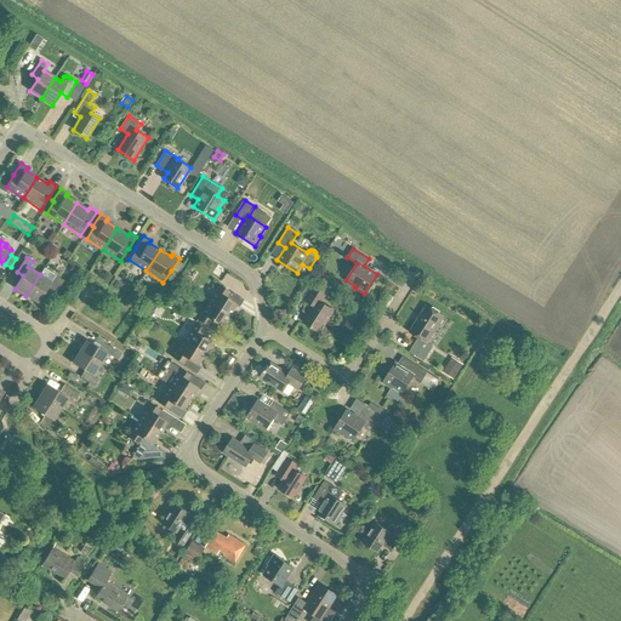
[(40,274),(26,296),(38,303),(45,290),(53,296),(63,280),(55,275),(56,274),(45,268),(40,275),(40,274)]
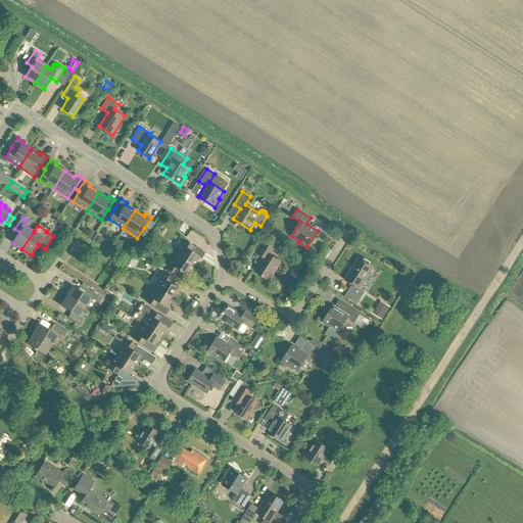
[(91,239),(95,232),(89,229),(85,235),(91,239)]
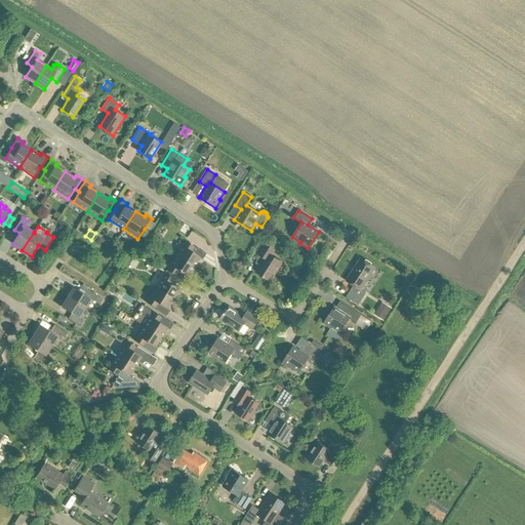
[(158,242),(161,236),(156,232),(152,238),(158,242)]
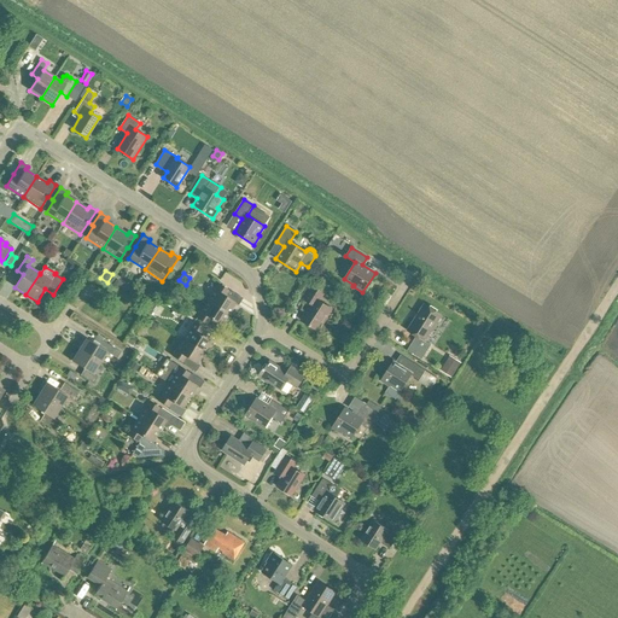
[(117,290),(122,283),(116,279),(111,286),(117,290)]
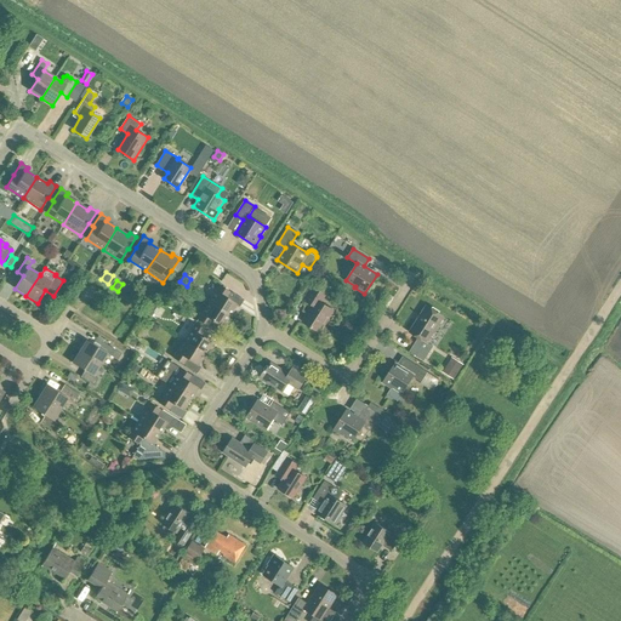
[(208,302),(229,317),(237,306),(239,307),(244,300),(232,292),(231,292),(218,285),(208,302)]
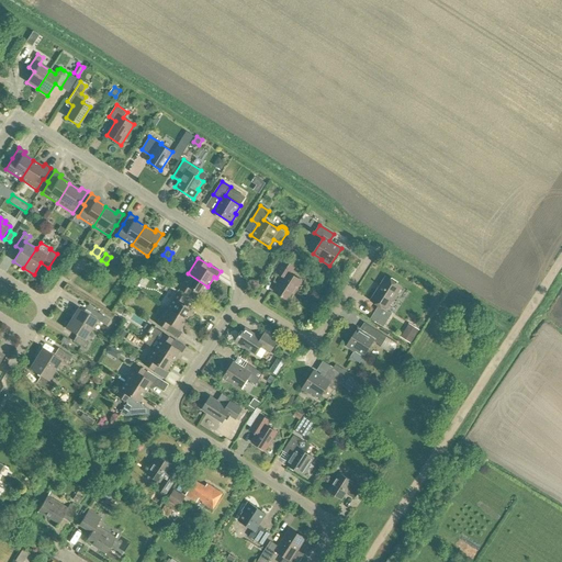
[(289,300),(301,281),(290,273),(294,267),(285,260),(277,272),(283,277),(274,291),(289,300)]
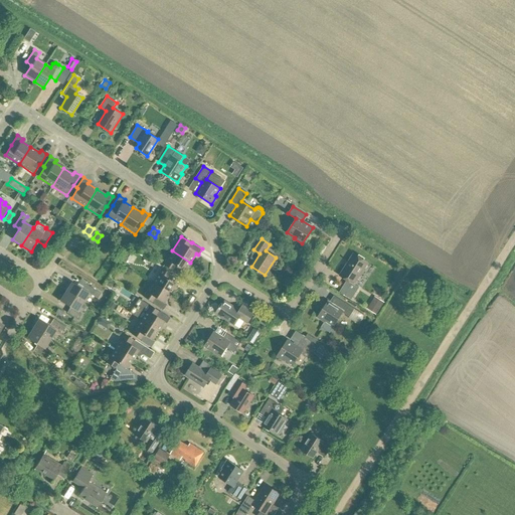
[(284,259),(286,254),(278,249),(276,253),(284,259)]
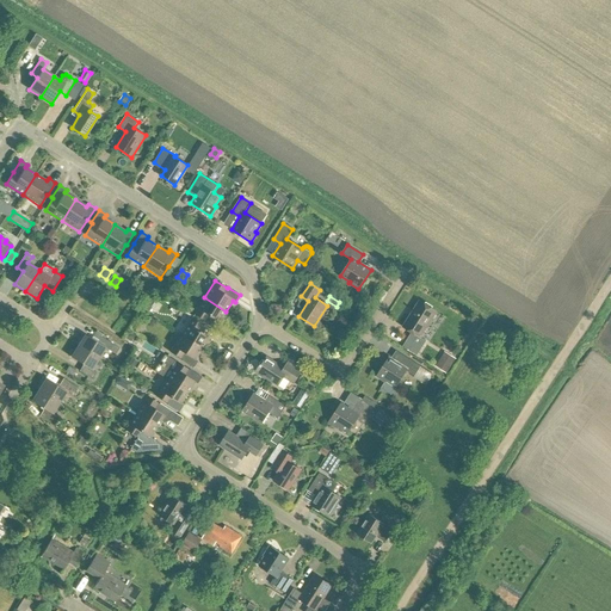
[(148,297),(142,307),(148,312),(154,301),(149,297),(148,297)]
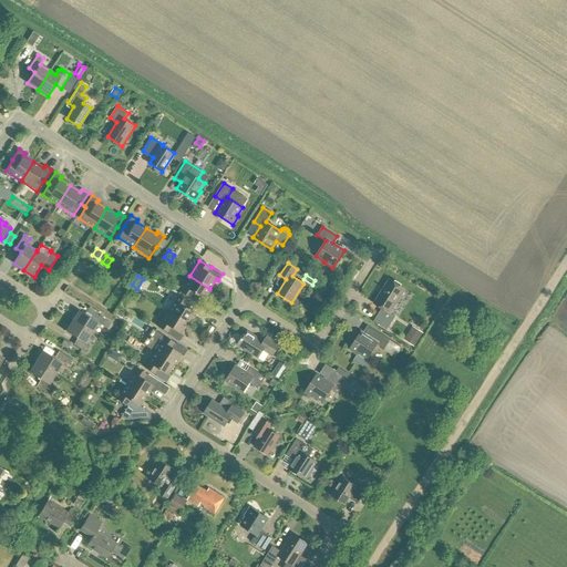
[(203,299),(209,289),(189,276),(179,291),(191,299),(202,307),(205,300),(203,299)]
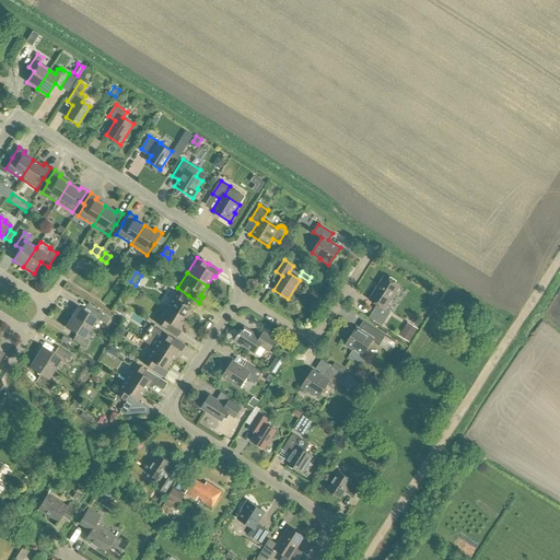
[(369,299),(385,310),(400,286),(384,276),(369,299)]
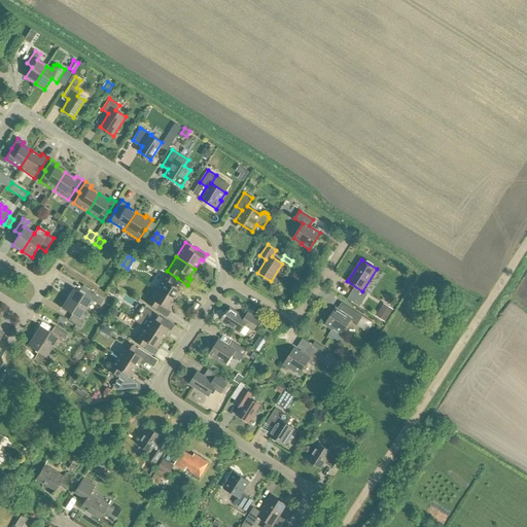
[(155,289),(174,301),(180,291),(182,292),(185,287),(176,280),(175,281),(165,275),(155,289)]
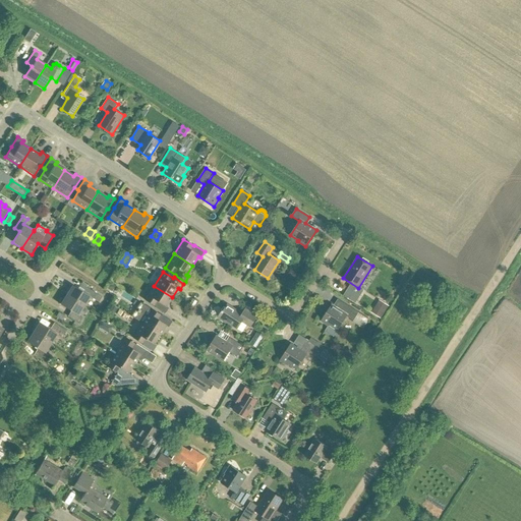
[(66,295),(83,306),(90,296),(94,299),(97,294),(85,287),(82,292),(72,285),(66,295)]
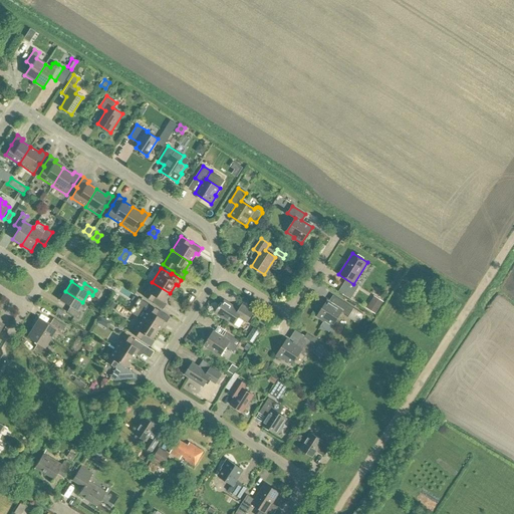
[(164,302),(170,293),(152,282),(143,296),(153,302),(153,303),(162,309),(166,303),(164,302)]
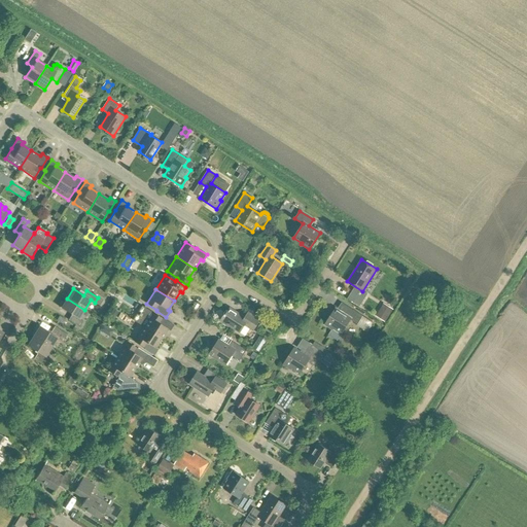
[(347,299),(359,306),(363,301),(351,292),(347,299)]
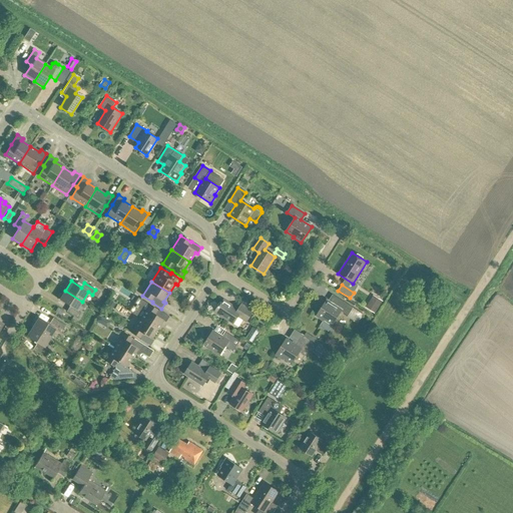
[(76,311),(82,302),(65,291),(59,300),(69,307),(66,312),(77,318),(80,313),(76,311)]
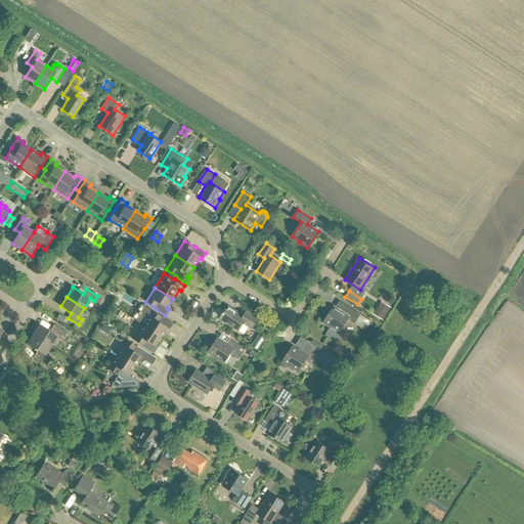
[(382,302),(374,314),(383,319),(391,307),(382,302)]
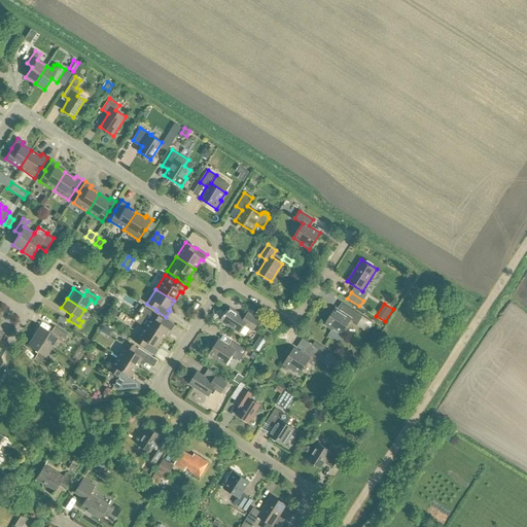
[(245,317),(231,308),(225,314),(224,314),(220,321),(229,326),(229,325),(240,332),(245,325),(253,330),(260,319),(249,312),(245,317)]
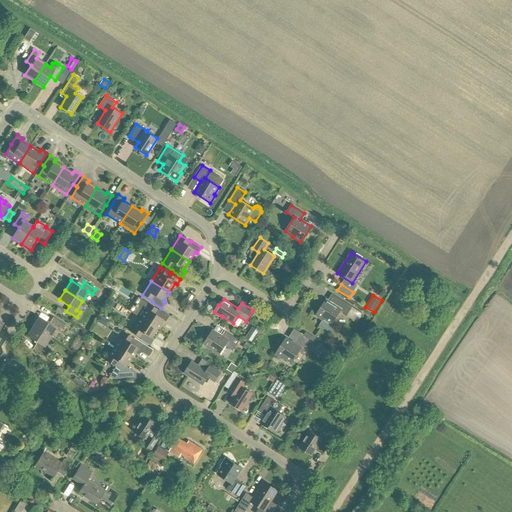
[(319,325),(328,331),(340,311),(347,315),(352,307),(341,299),(337,306),(326,299),(315,316),(322,320),(319,325)]
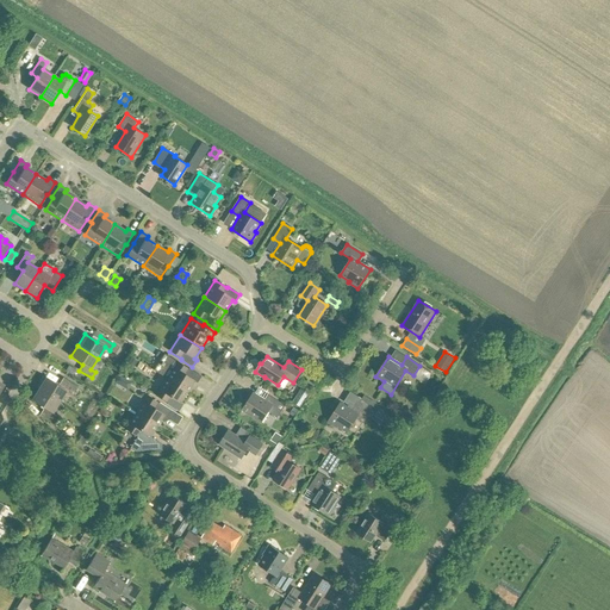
[(166,379),(187,392),(194,381),(197,384),(200,377),(190,368),(188,369),(176,362),(166,379)]
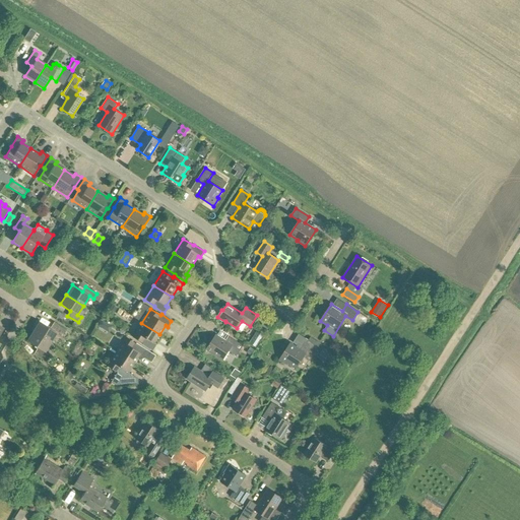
[(266,317),(261,324),(267,327),(271,320),(266,317)]
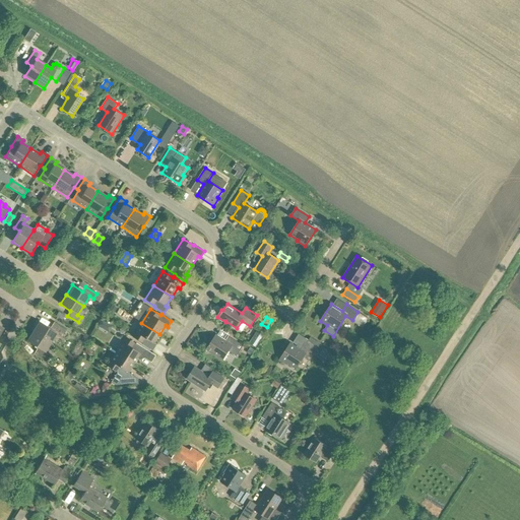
[(101,319),(96,325),(103,328),(106,323),(101,319)]
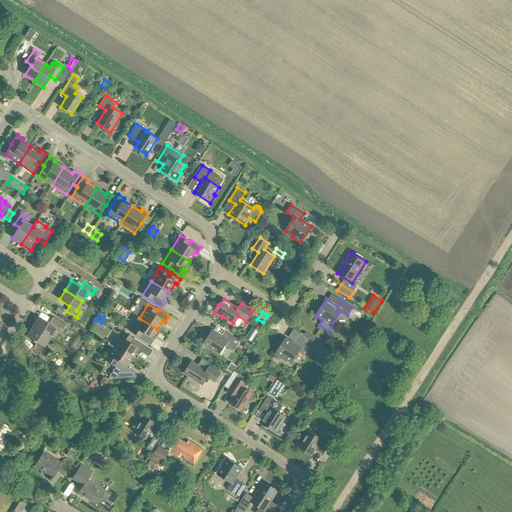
[(32,326),(49,337),(55,328),(61,332),(65,325),(53,317),(48,324),(38,317),(32,326)]
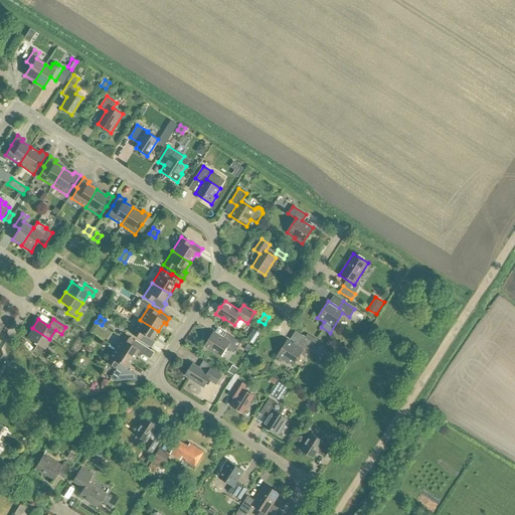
[(152,340),(158,331),(140,320),(131,334),(141,340),(141,341),(151,347),(154,342),(152,340)]
